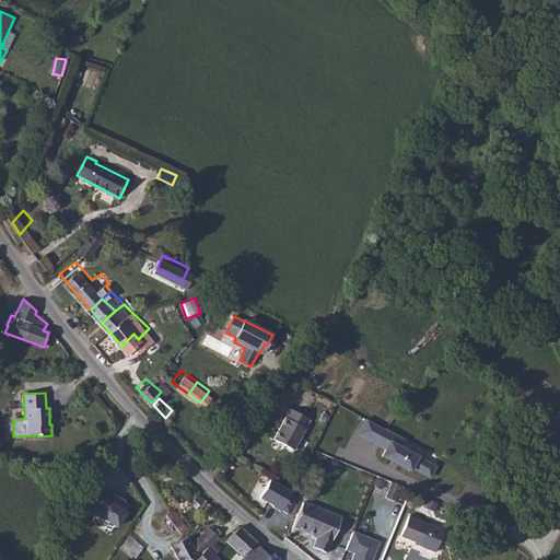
[(310,420),(290,409),(273,440),(293,451),(310,420)]
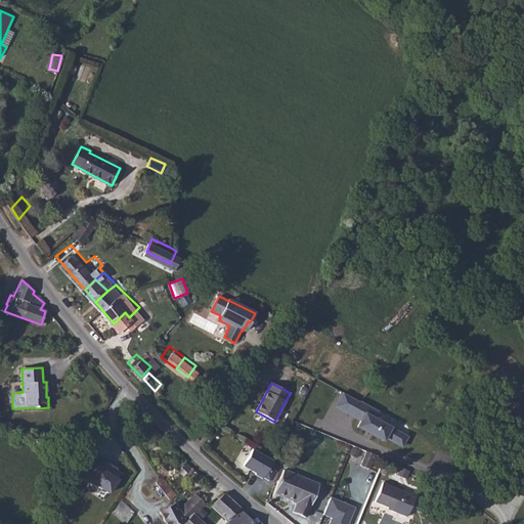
[(403,447),(410,436),(377,417),(381,410),(343,392),(335,406),(361,421),(357,426),(386,441),(387,438),(403,447)]
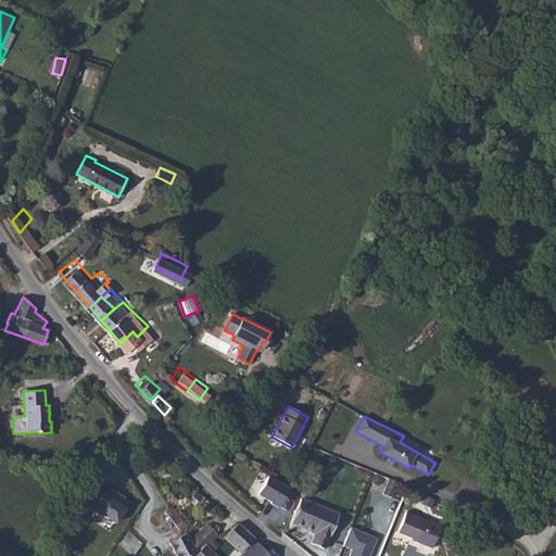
[(258,491),(267,475),(261,471),(252,488),(258,491)]
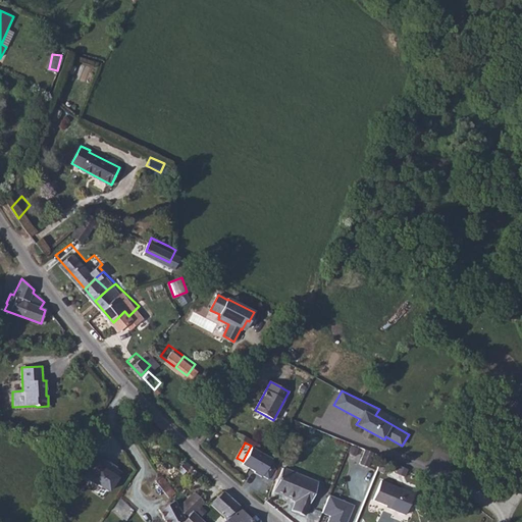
[(252,446),(243,463),(269,478),(274,468),(269,465),(273,458),(252,446)]
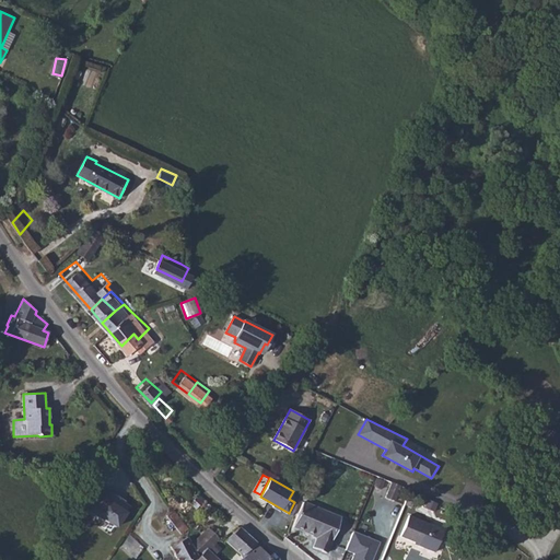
[(400,487),(393,482),(385,498),(394,501),(400,487)]
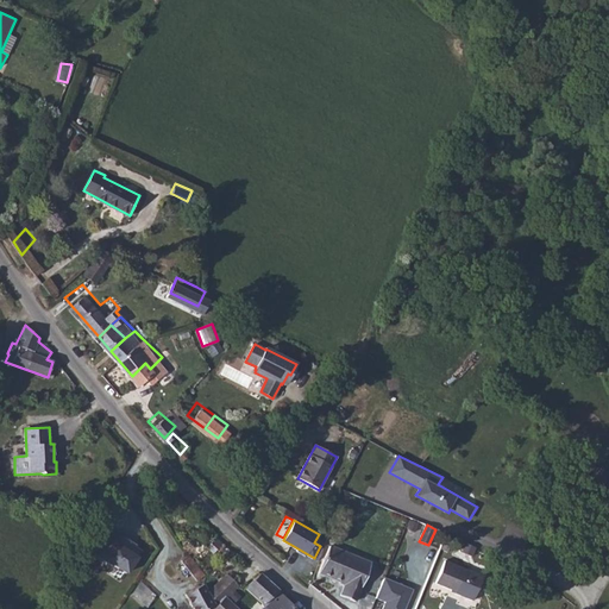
[(127,573),(142,550),(113,528),(95,553),(127,573)]
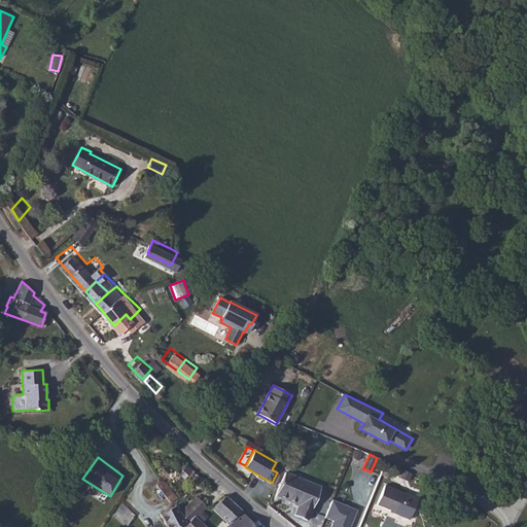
[(189,463),(183,459),(182,459),(179,463),(185,469),(189,463)]
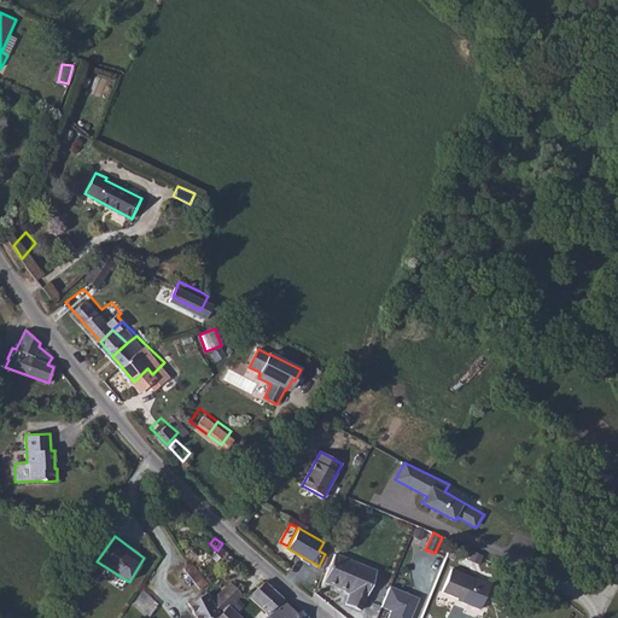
[(196,567),(186,551),(179,557),(193,577),(196,575),(198,572),(196,567)]
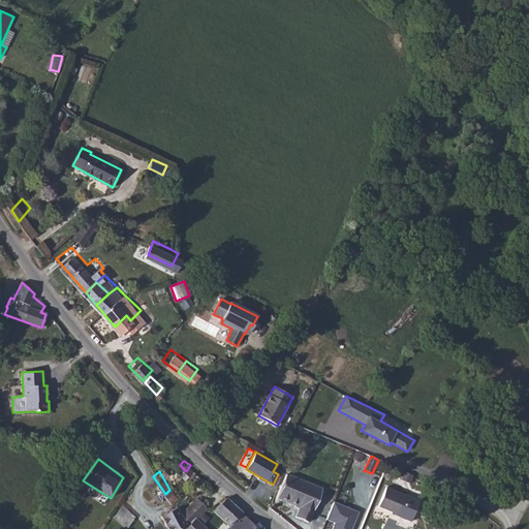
[(322,490),(285,474),(276,496),(300,506),(296,516),(310,521),(322,490)]
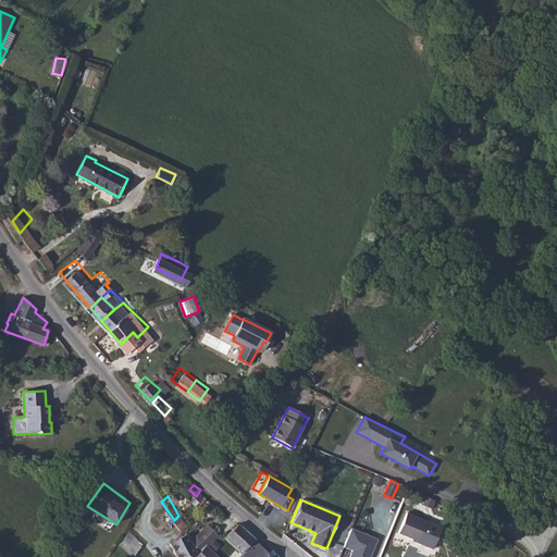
[(441,528),(406,512),(397,532),(415,541),(416,543),(431,549),(441,528)]
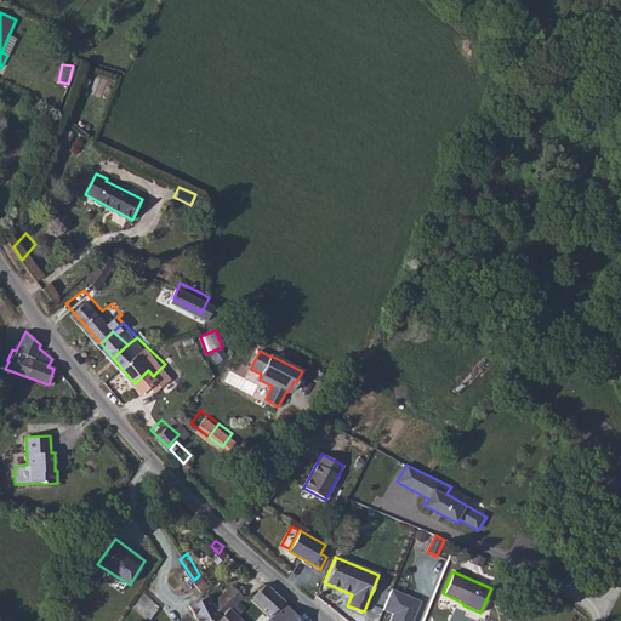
[(212,608),(221,598),(222,599),(237,588),(228,576),(205,591),(212,608)]
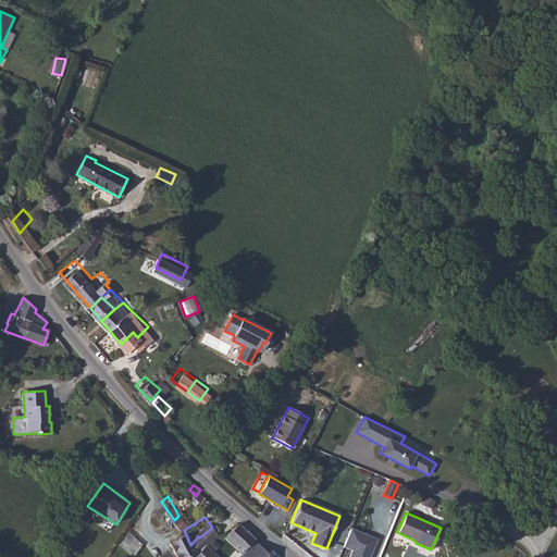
[(240,546),(255,534),(237,518),(222,531),(240,546)]
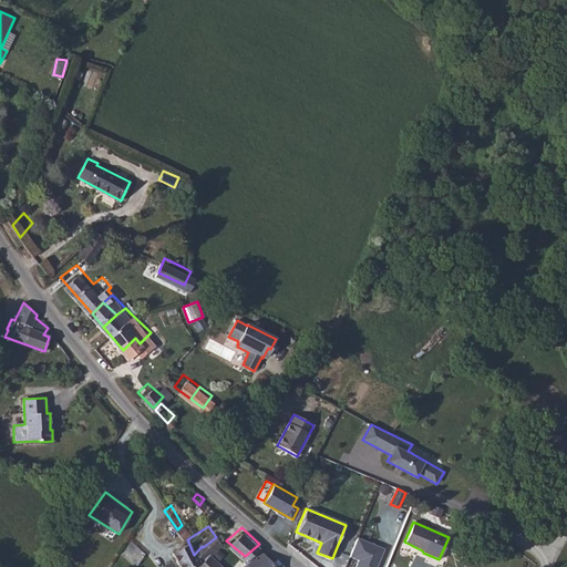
[(187,539),(183,532),(166,540),(177,563),(194,555),(187,539)]
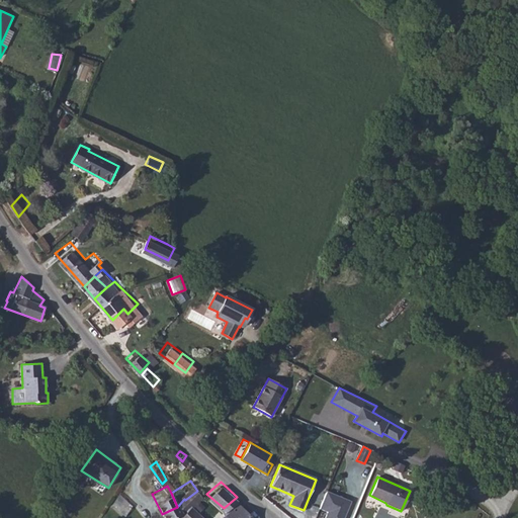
[(343,517),(351,501),(327,491),(321,508),(328,512),(325,517),(343,517)]
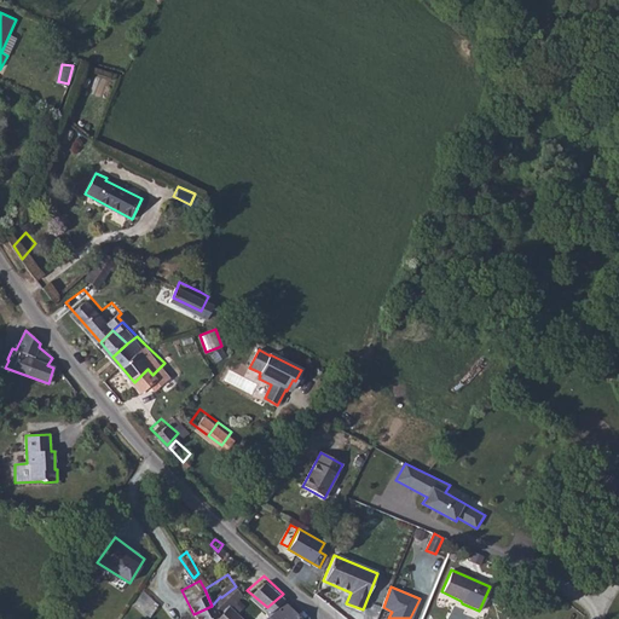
[(299,618),(305,614),(283,594),(267,607),(268,608),(279,618),(299,618)]
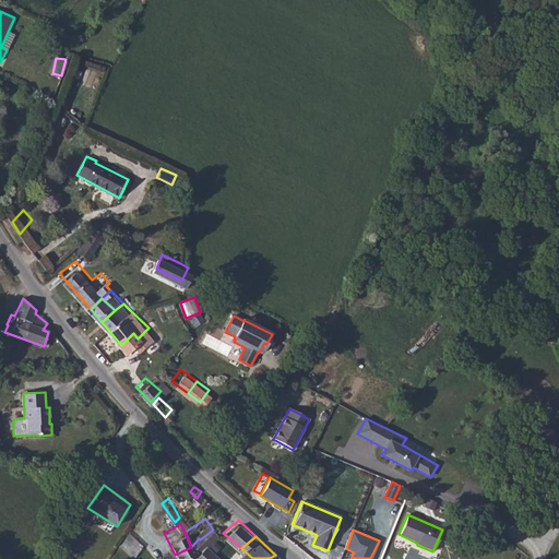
[(191,547),(188,551),(197,558),(225,558),(200,539),(199,538),(191,547)]
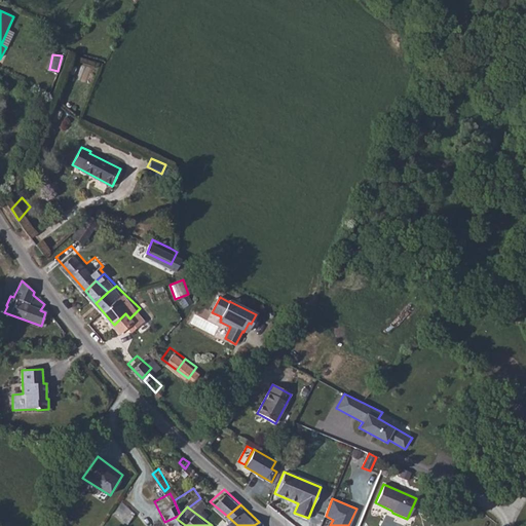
[(237,525),(228,517),(217,525),(237,525)]
